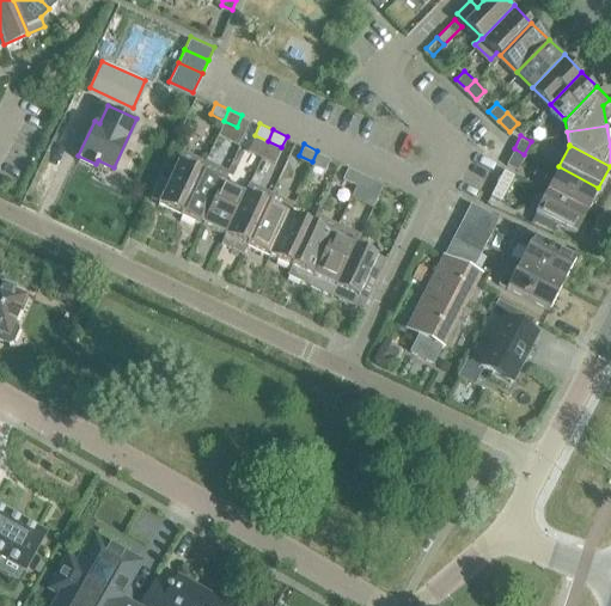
[(518,166),(524,154),(514,148),(507,161),(518,166)]
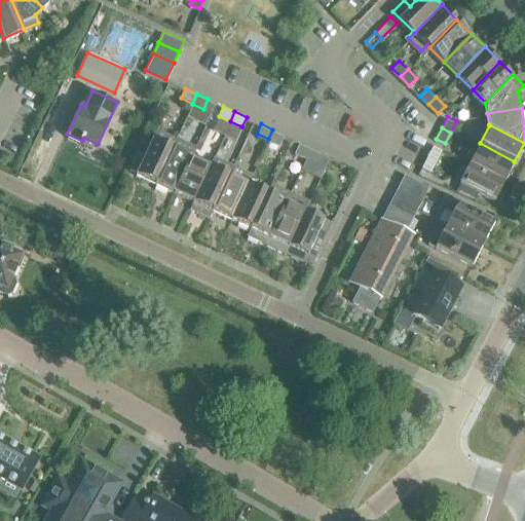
[(272,129),(268,139),(279,144),(284,135),(272,129)]
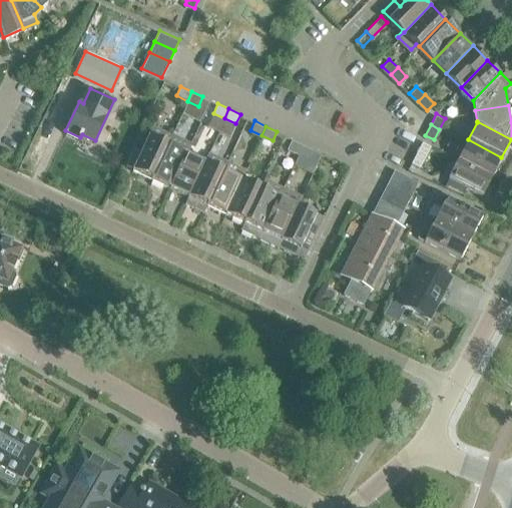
[(152,177),(170,185),(186,151),(191,141),(172,132),(168,142),(152,177)]
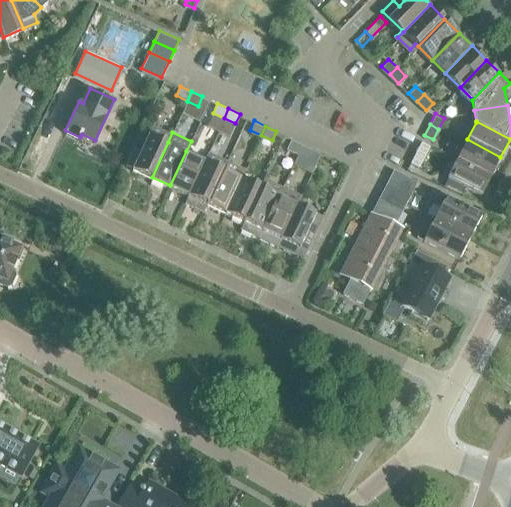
[(132,168),(152,177),(168,142),(148,133),(141,149),(134,146),(126,163),(133,166),(132,168)]
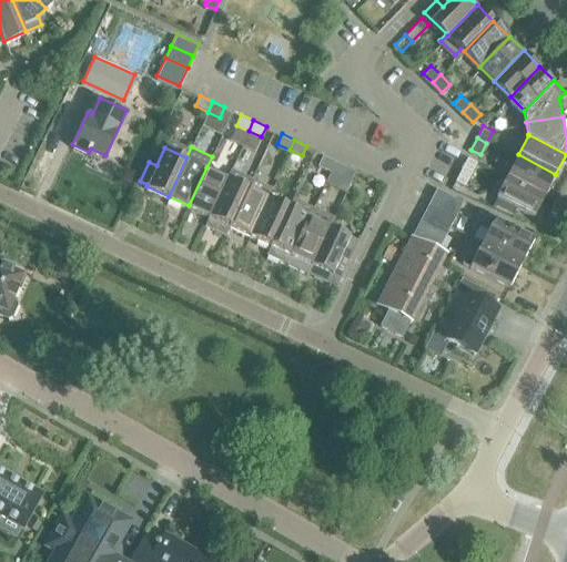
[(319,163),(331,169),(335,159),(323,153),(319,163)]
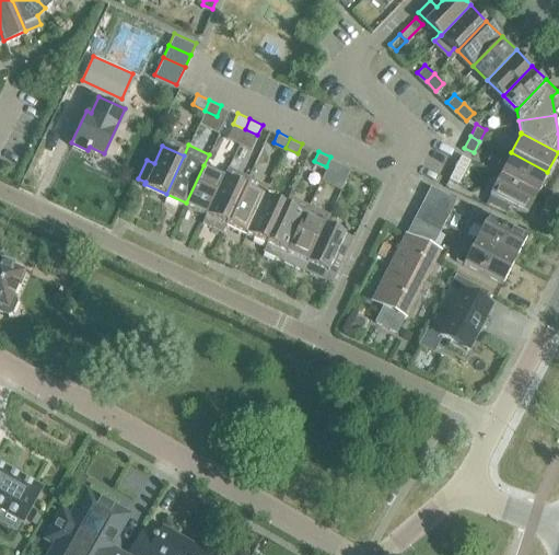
[(462,152),(455,164),(465,169),(470,158),(462,152)]
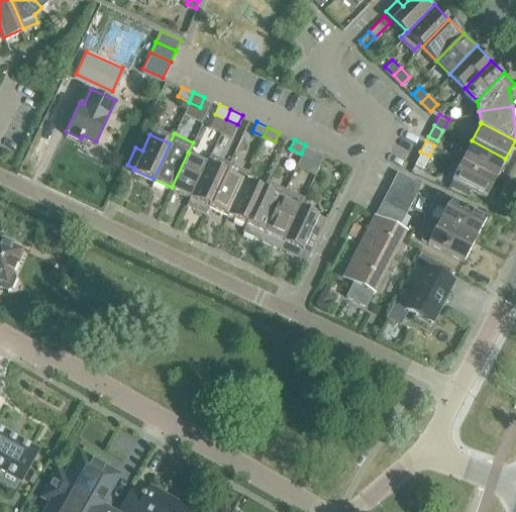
[(472,140),(470,143),(461,159),(496,177),(505,159),(472,140)]
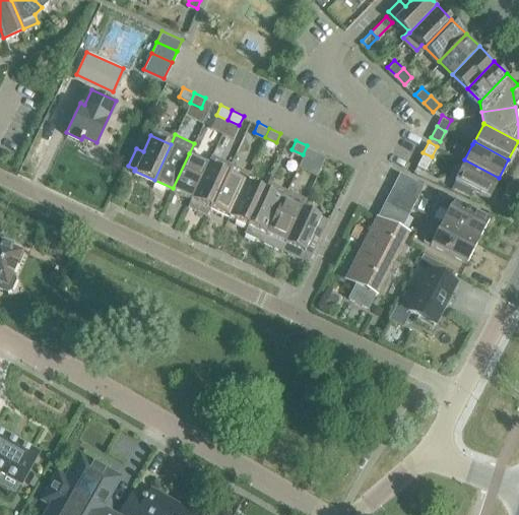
[(318,150),(307,145),(303,154),(314,159),(318,150)]
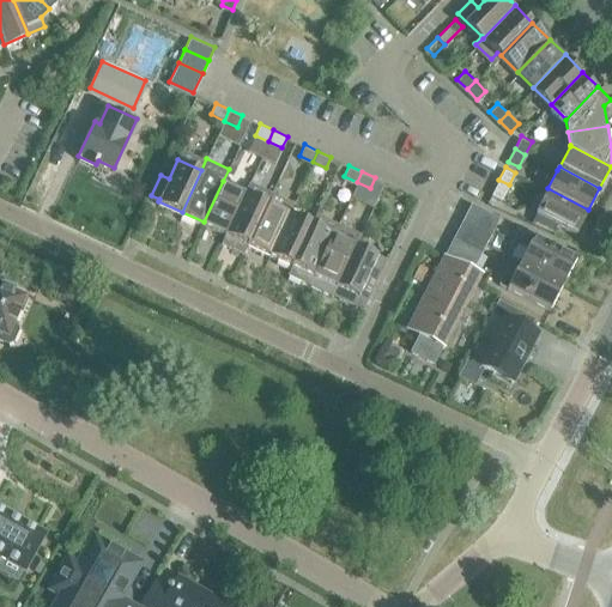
[(246,190),(226,232),(222,241),(244,252),(248,242),(267,201),(272,190),(250,180),(246,190)]
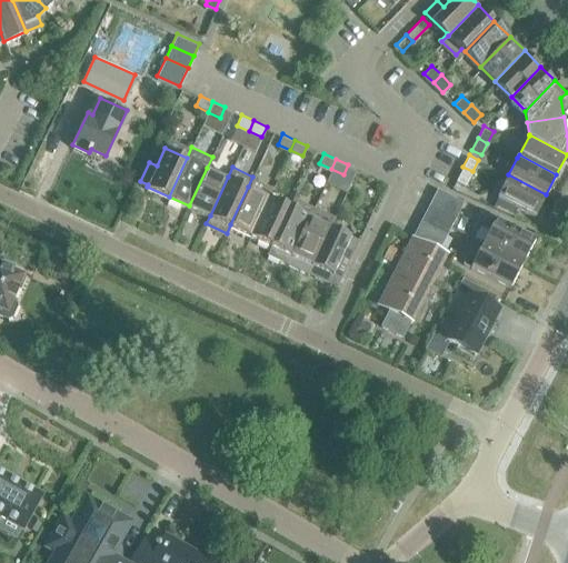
[(462,167),(457,179),(466,183),(472,171),(462,167)]
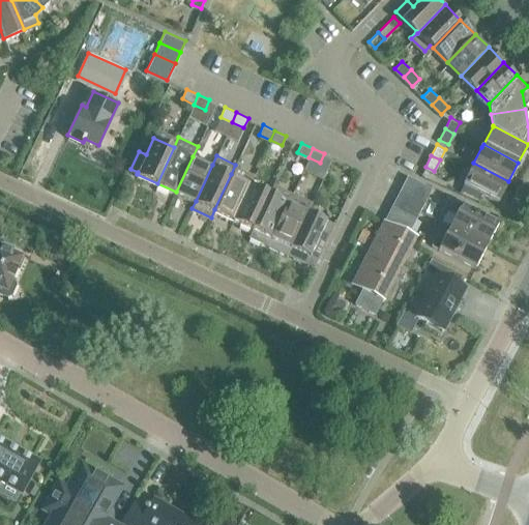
[(176,192),(196,201),(212,165),(193,156),(176,192)]
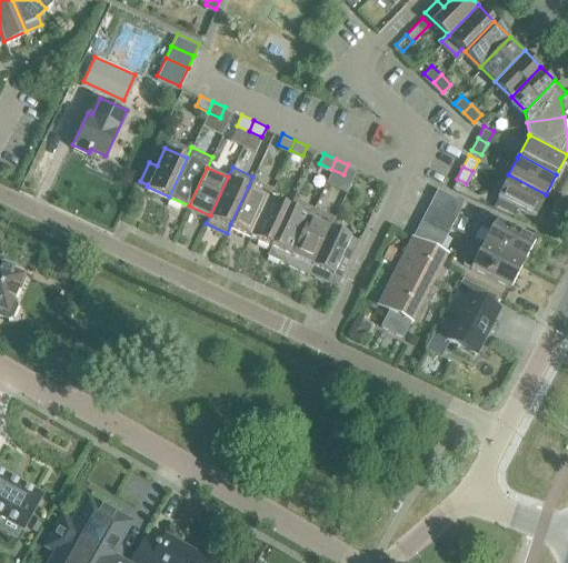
[(501,172),(498,178),(505,182),(508,176),(501,172)]
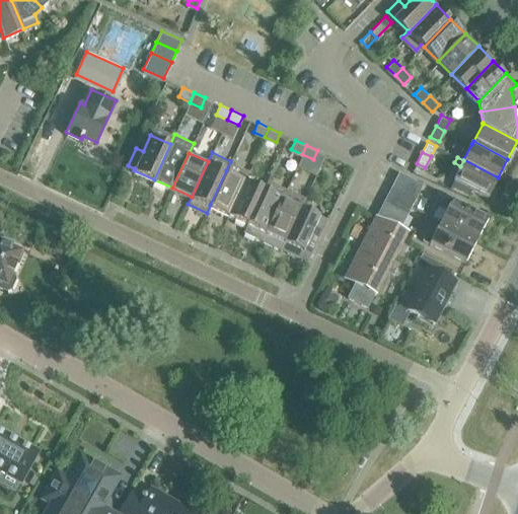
[(463,159),(463,160),(460,166),(453,178),(488,197),(498,177),(463,159)]
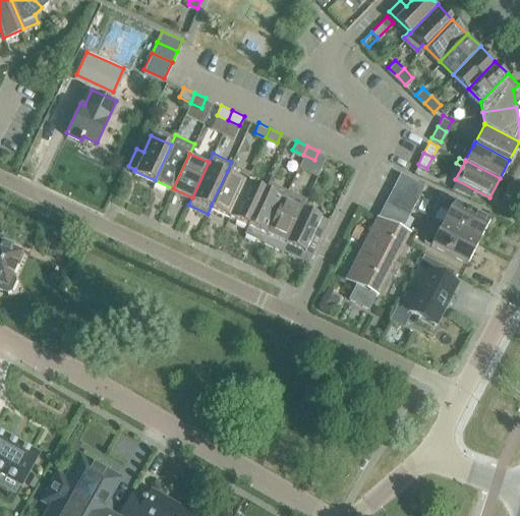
[(231,162),(227,171),(211,206),(230,215),(246,179),(250,170),(231,162)]
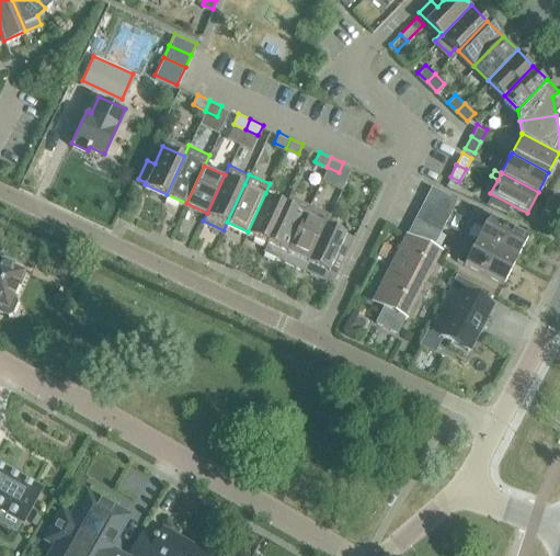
[(432,184),(423,200),(449,213),(458,197),(432,184)]
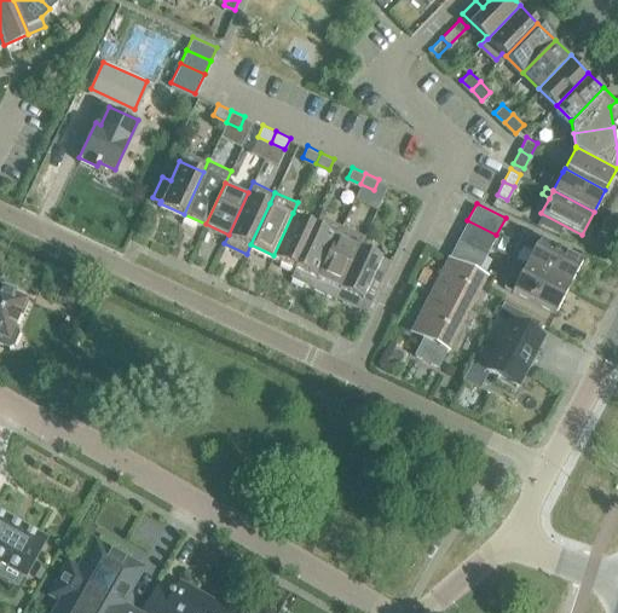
[(315,224),(293,213),(273,255),(295,266),(315,224)]
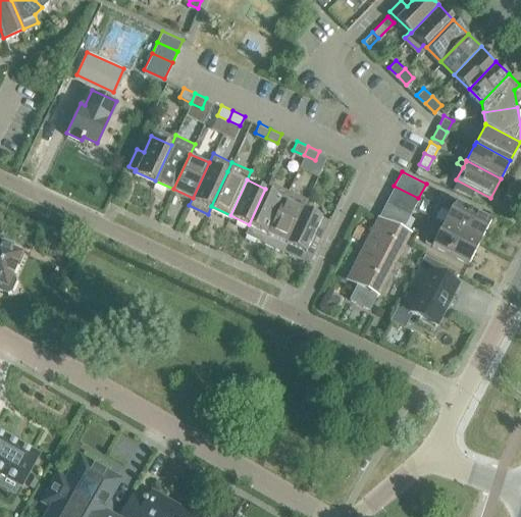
[(246,231),(264,240),(289,188),(270,179),(265,189),(249,224),(246,231)]
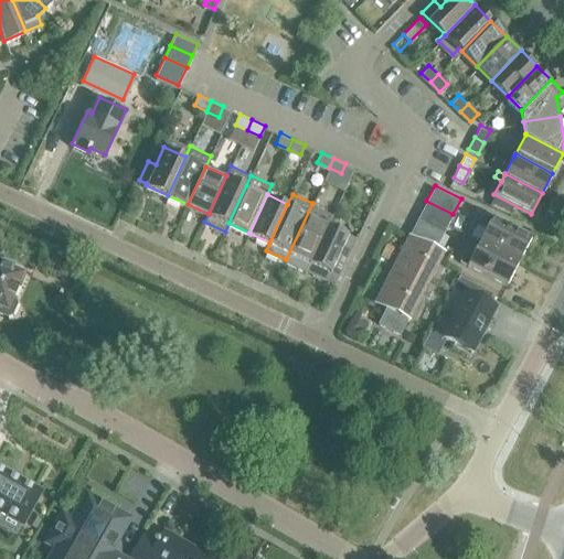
[(418,217),(444,230),(453,214),(426,201),(418,217)]
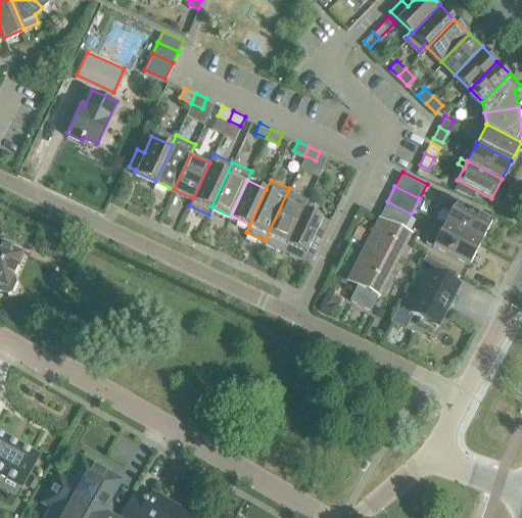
[(265,240),(284,249),(303,206),(309,197),(289,188),(265,240)]
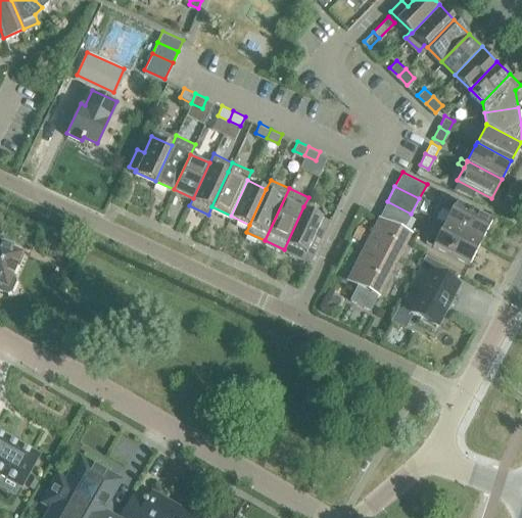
[(451,209),(444,222),(481,240),(492,219),(448,196),(443,205),(451,209)]
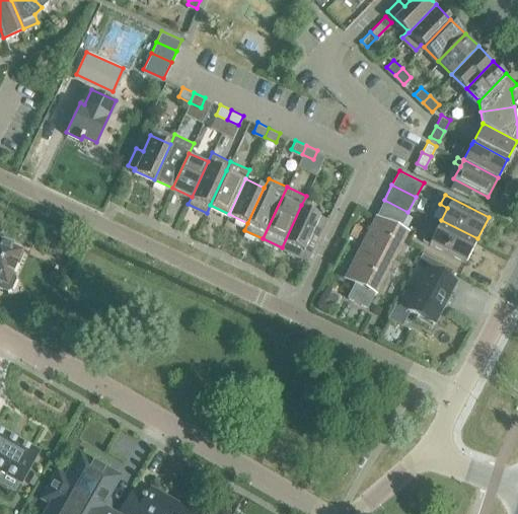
[(376,291),(408,230),(400,227),(403,222),(408,212),(384,200),(376,214),(358,250),(367,255),(354,280),(347,294),(367,305),(374,290),(376,291)]
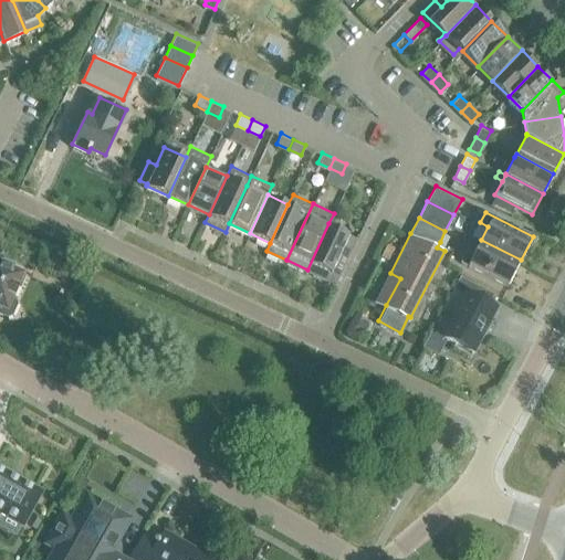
[(357,236),(328,223),(307,270),(335,283),(357,236)]
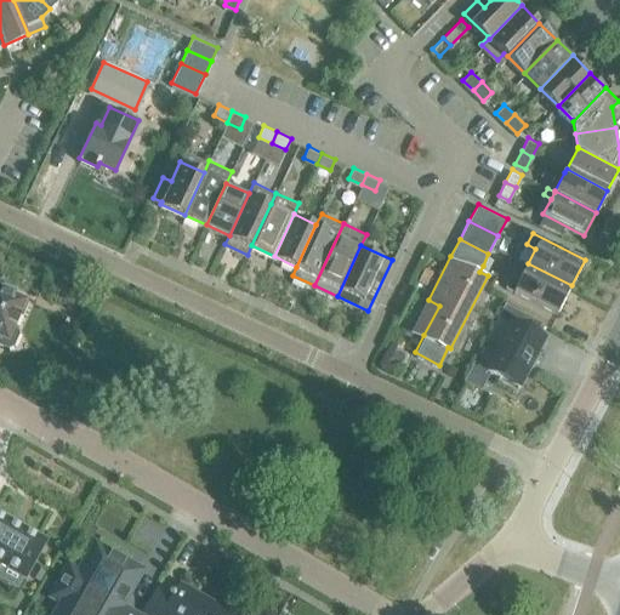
[(512,273),(506,285),(557,312),(572,285),(528,263),(521,277),(512,273)]
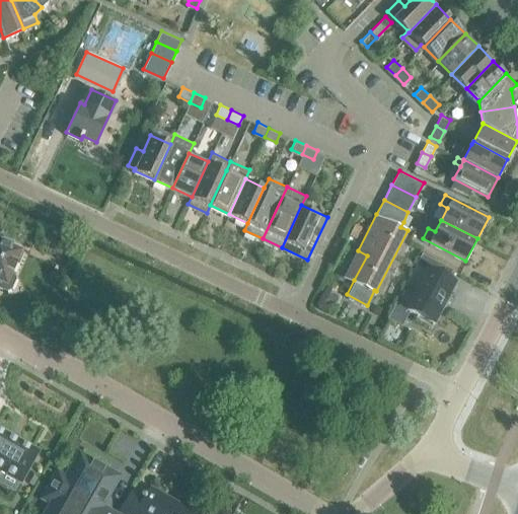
[(355,221),(350,232),(356,236),(362,225),(355,221)]
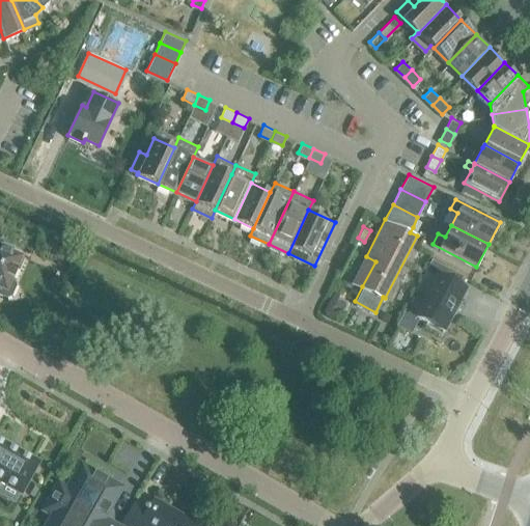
[(0,287),(9,292),(25,256),(1,245),(0,246),(0,287)]
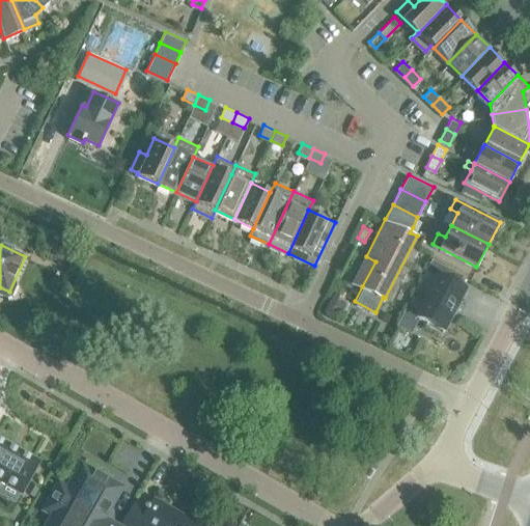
[(442,333),(452,313),(458,300),(459,301),(466,288),(452,281),(457,271),(431,257),(416,286),(428,293),(417,315),(427,321),(425,324),(442,333)]
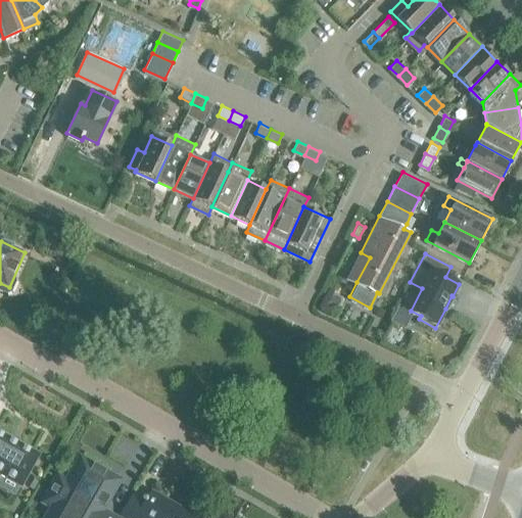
[(21,436),(9,429),(6,433),(0,429),(0,470),(19,482),(38,452),(19,441),(21,436)]
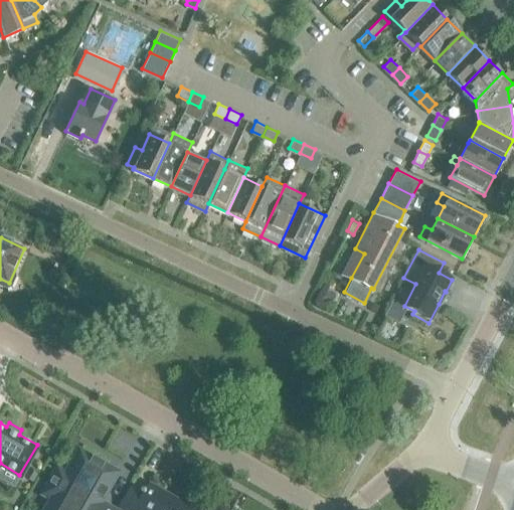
[(123,470),(79,446),(67,469),(57,464),(41,493),(50,498),(43,509),(123,509),(106,500),(123,470)]
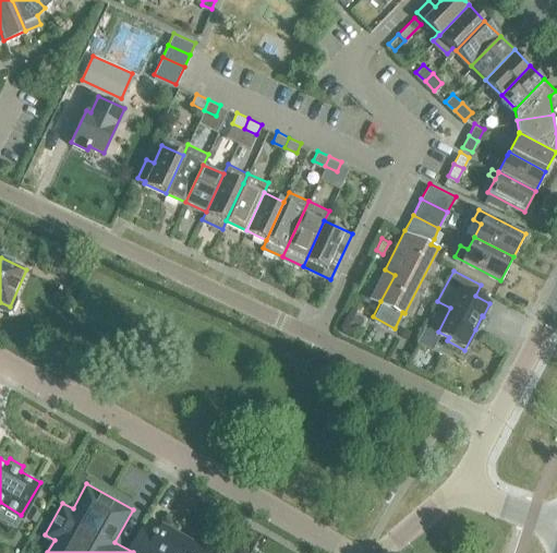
[(144,521),(130,548),(140,552),(144,552),(146,550),(150,552),(214,552),(215,551),(161,520),(157,529),(144,521)]
